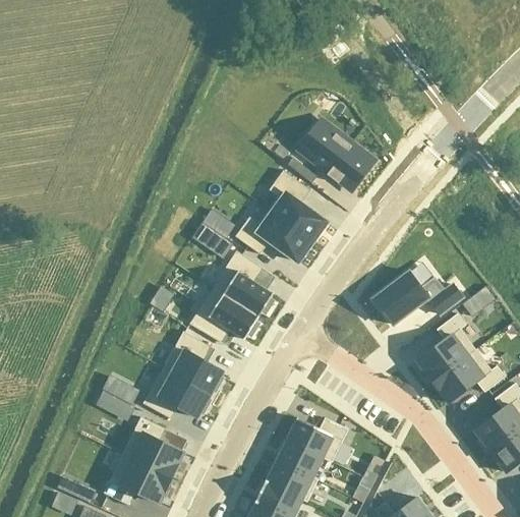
[(297,0),(303,8),(311,2),(309,0),(297,0)]
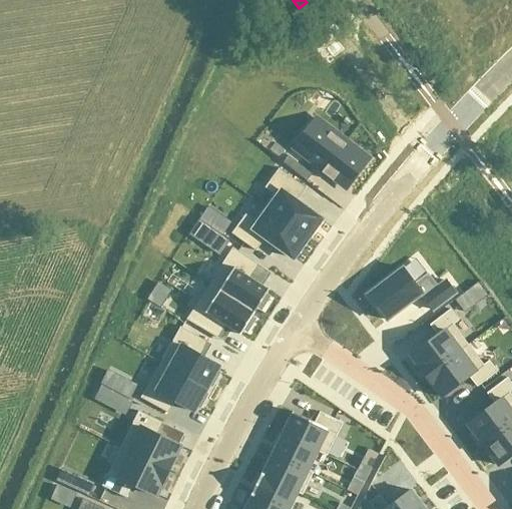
[(322,121),(300,149),(304,153),(325,168),(323,170),(333,179),(335,176),(347,186),(369,157),(357,148),(358,147),(347,139),(346,140),(326,124),(322,121)]
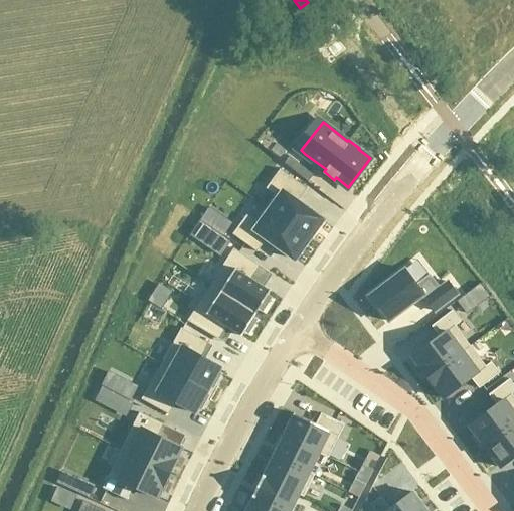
[(290,155),(284,162),(308,180),(314,173),(290,155)]
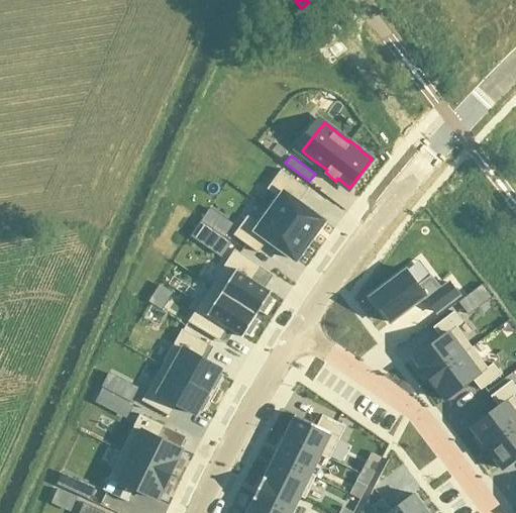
[(276,194),(266,207),(310,239),(324,219),(299,201),(308,188),(281,168),(267,187),(276,194)]
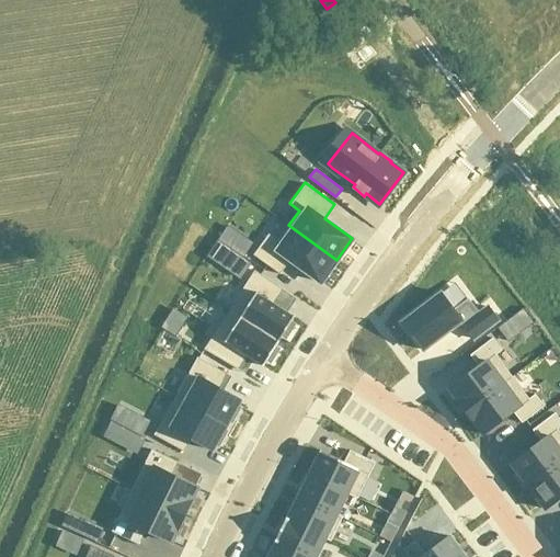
[(321,281),(336,260),(288,225),(278,239),(269,232),(253,253),(281,273),(290,259),(321,281)]
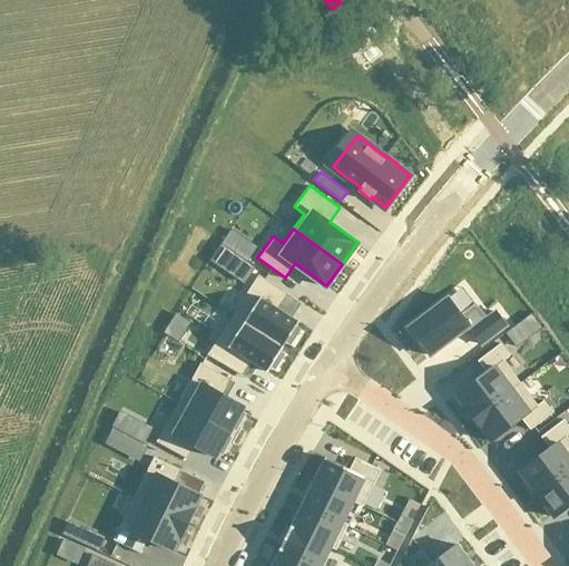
[(247,241),(238,254),(245,259),(255,245),(247,241)]
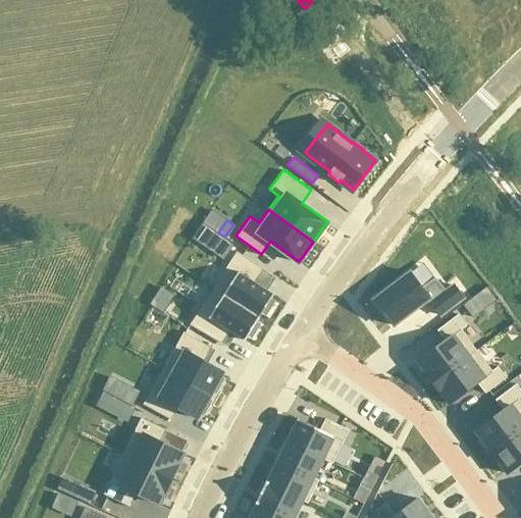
[(217,244),(213,250),(223,256),(232,243),(224,237),(219,245),(217,244)]
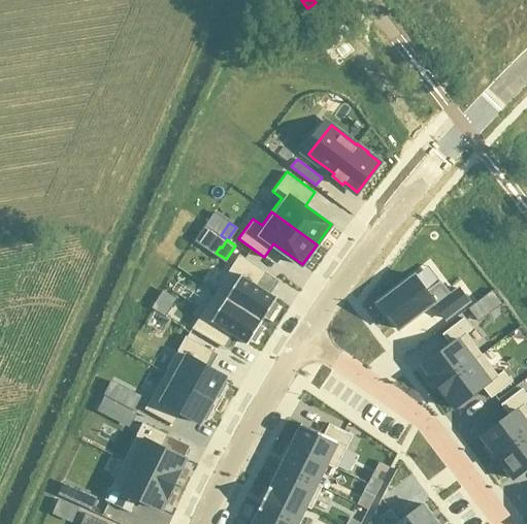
[(239,253),(217,290),(263,320),(266,315),(269,317),(277,303),(274,301),(277,296),(276,295),(276,296),(270,293),(258,285),(266,270),(239,253)]
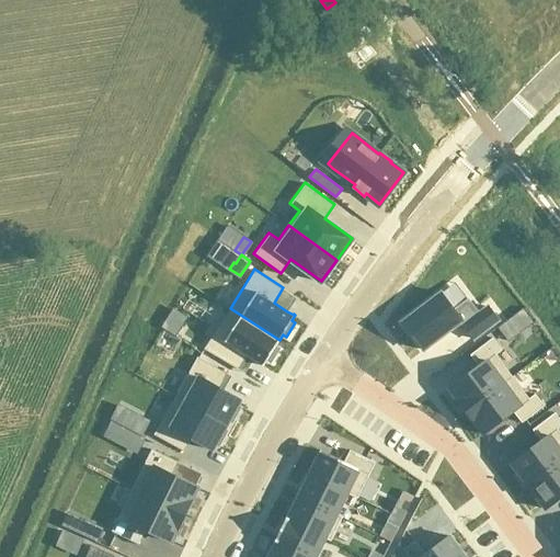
[(441,292),(402,321),(424,349),(461,320),(473,338),(499,319),(488,305),(479,313),(468,298),(454,309),(441,292)]
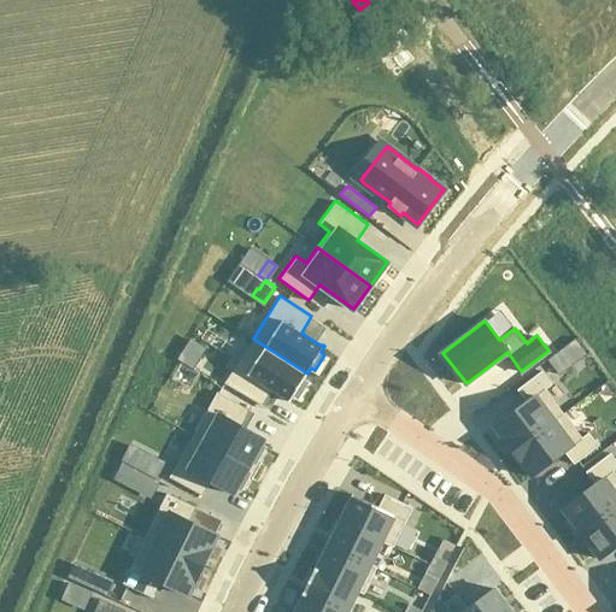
[(253,339),(226,382),(262,405),(273,389),(288,399),(288,400),(289,401),(293,394),(298,398),(308,382),(304,378),(308,374),(253,339)]
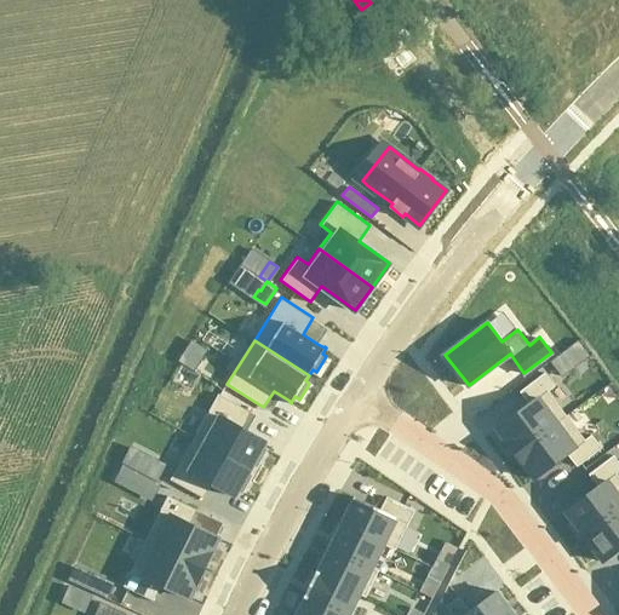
[(182,352),(177,361),(193,371),(199,362),(182,352)]
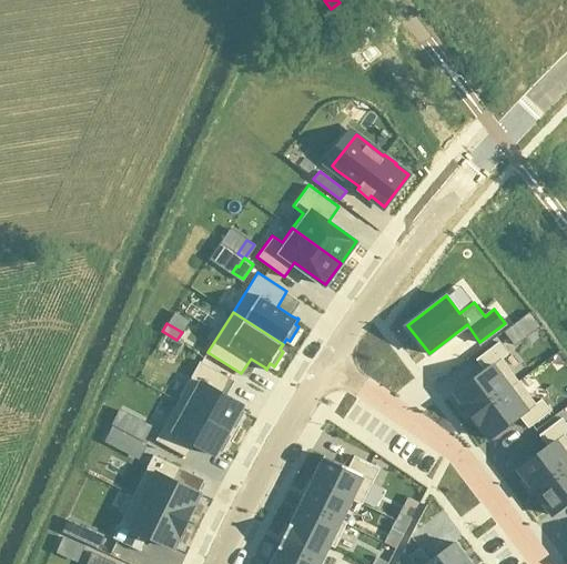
[(513,324),(504,331),(514,343),(523,338),(513,324)]
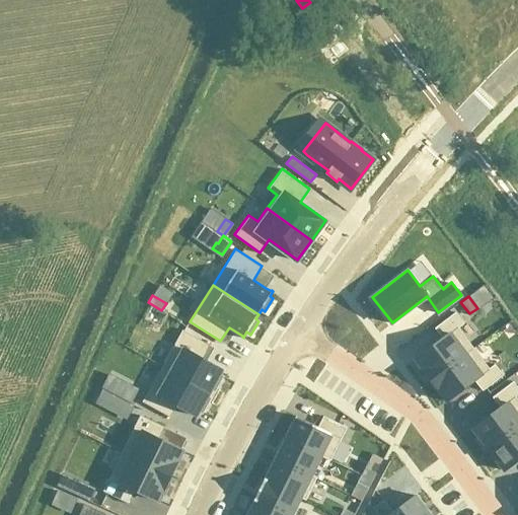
[(431,379),(474,347),(459,327),(464,322),(456,311),(435,326),(443,338),(416,358),(431,379)]
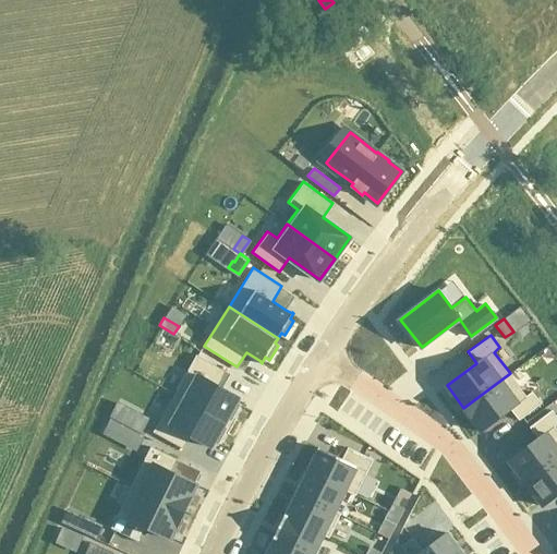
[(196,354),(174,393),(226,421),(228,418),(231,420),(241,404),(237,401),(240,397),(218,385),(227,371),(196,354)]
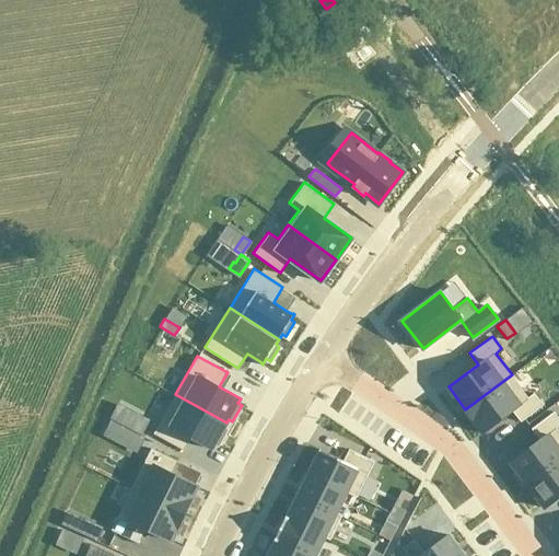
[(512,374),(465,409),(474,420),(474,419),(484,432),(513,409),(521,421),(544,404),(535,392),(528,396),(512,374)]
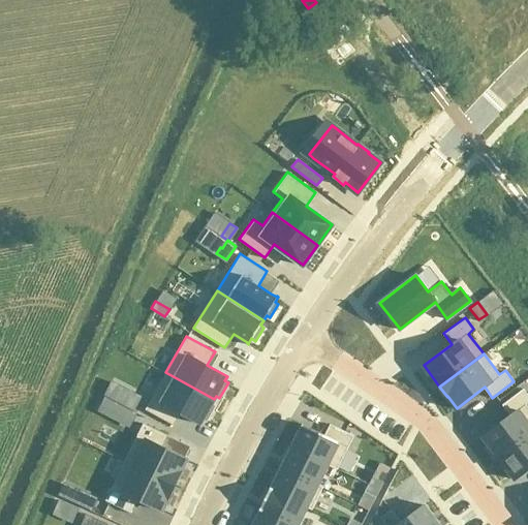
[(165,372),(146,408),(174,424),(181,411),(200,423),(203,419),(207,421),(215,405),(212,403),(214,399),(165,372)]
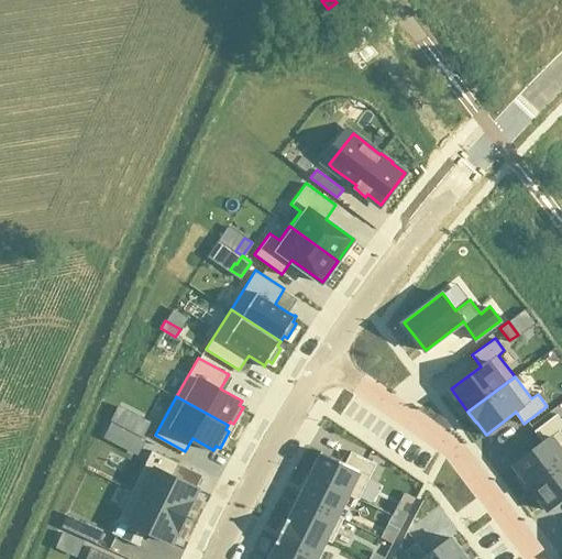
[(530,485),(531,486),(561,462),(561,431),(560,429),(561,428),(561,418),(558,413),(535,430),(543,441),(514,464),(521,474),(518,477),(527,488),(530,485)]
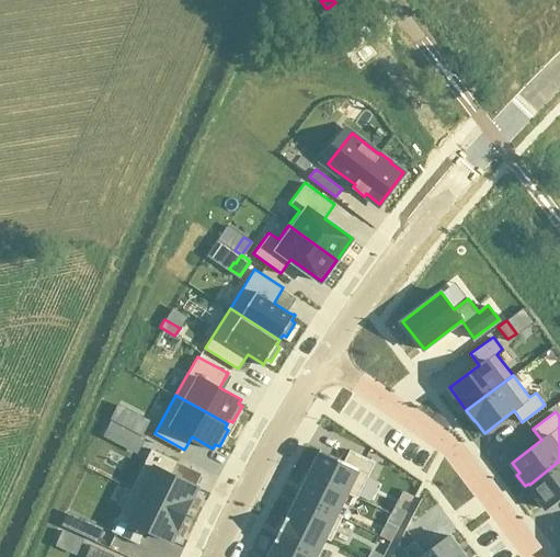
[(133,488),(185,513),(192,499),(197,486),(196,485),(172,474),(179,461),(151,447),(133,488)]
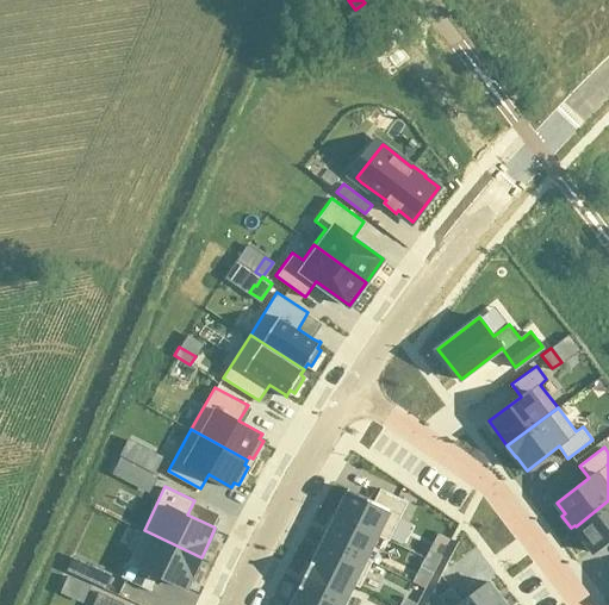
[(348,487),(336,512),(390,540),(409,501),(383,488),(376,501),(348,487)]
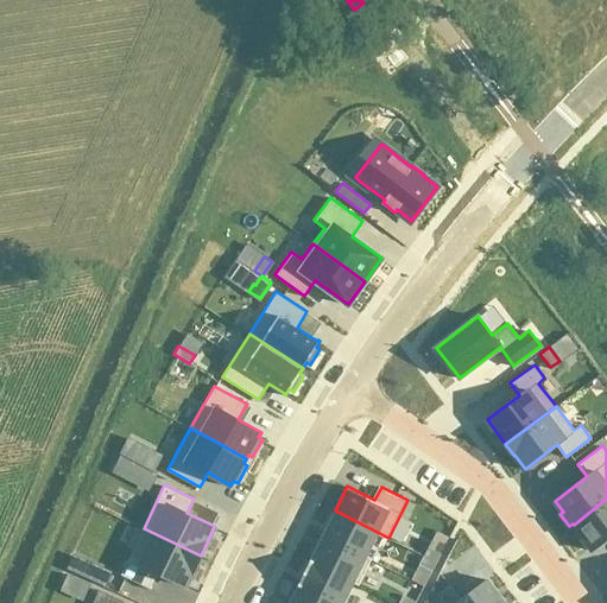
[(606,499),(574,525),(592,550),(606,538),(606,499)]
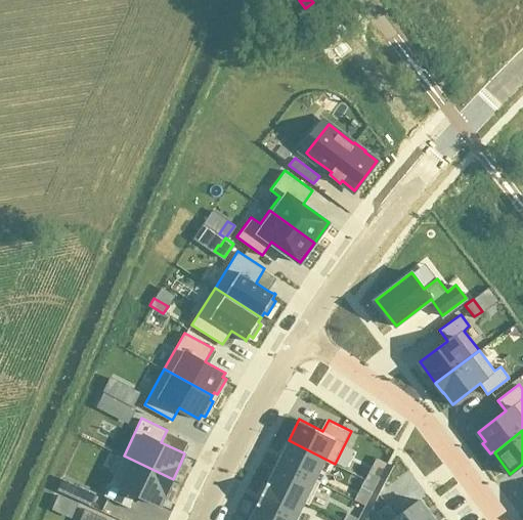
[(335,464),(289,440),(278,462),(320,482),(320,481),(316,479),(325,460),(334,465),(335,464)]
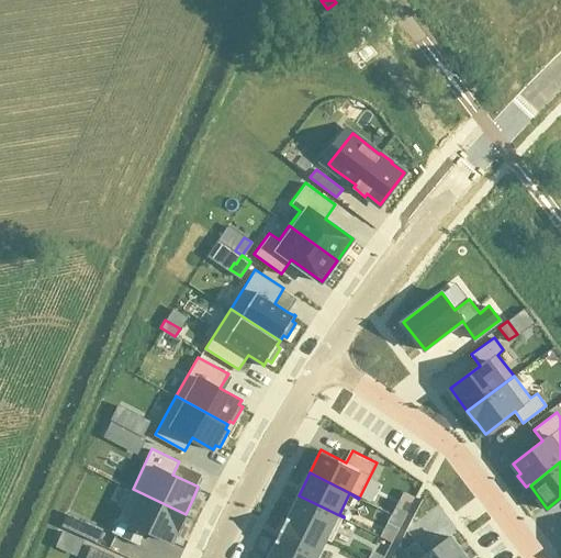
[(178,529),(186,514),(133,489),(112,531),(138,544),(146,529),(171,542),(178,529)]
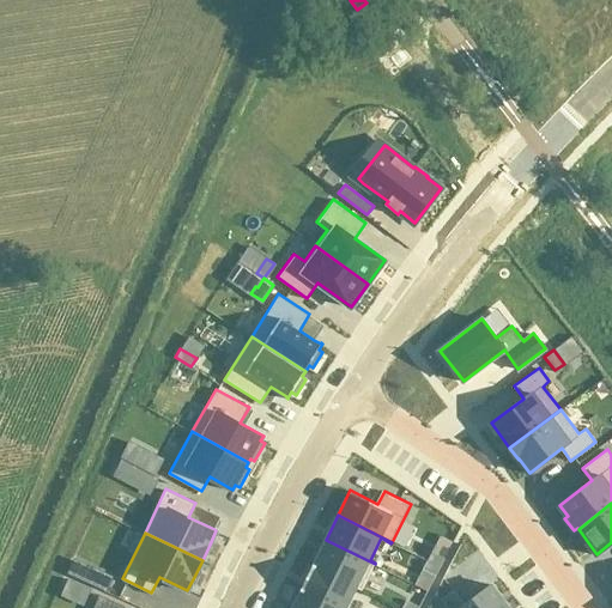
[(362,588),(375,564),(326,540),(314,564),(314,563),(313,564),(362,588)]
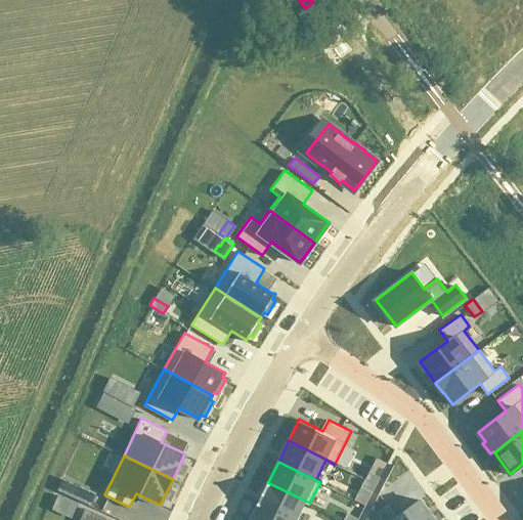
[(369,471),(365,478),(377,484),(380,477),(369,471)]
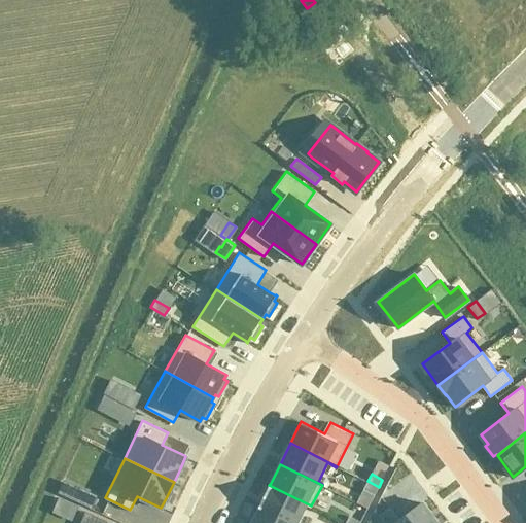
[(367,481),(363,488),(375,494),(379,487),(367,481)]
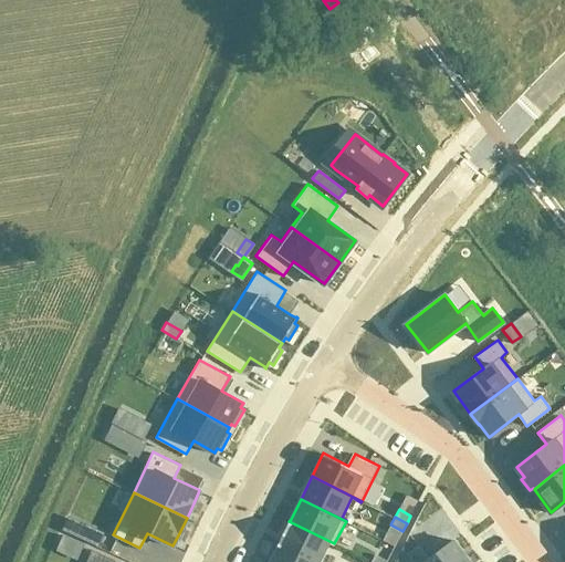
[(334,543),(289,521),(278,544),(314,561),(320,561),(330,542),(334,544),(334,543)]
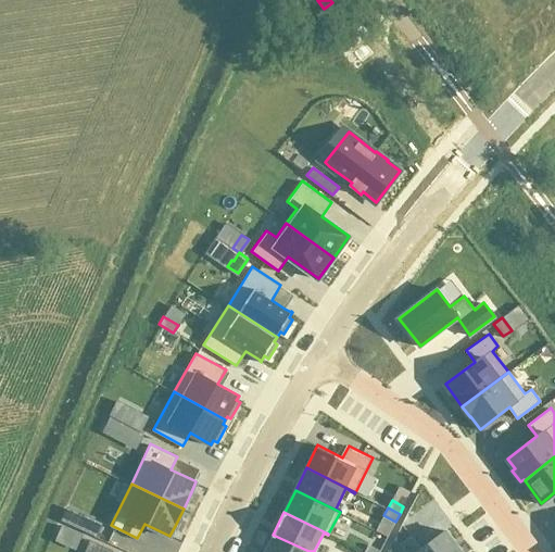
[(411,535),(401,542),(407,551),(457,551),(462,550),(446,530),(421,549),(411,535)]
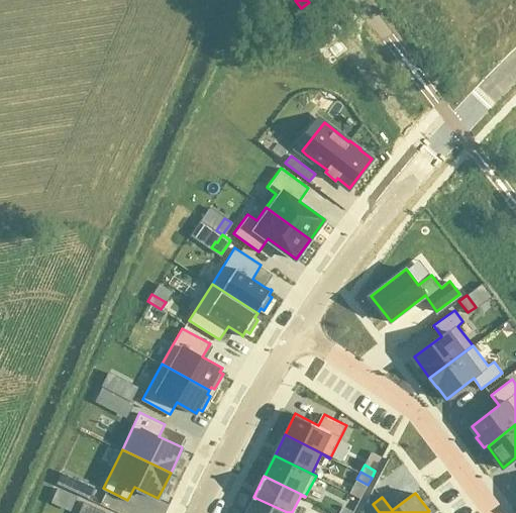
[(245,512),(287,512),(253,497),(253,498),(245,512)]
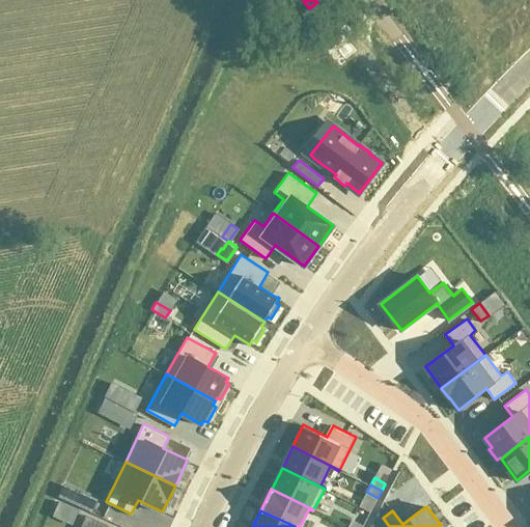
[(86,515),(80,526),(108,526),(109,525),(86,515)]
